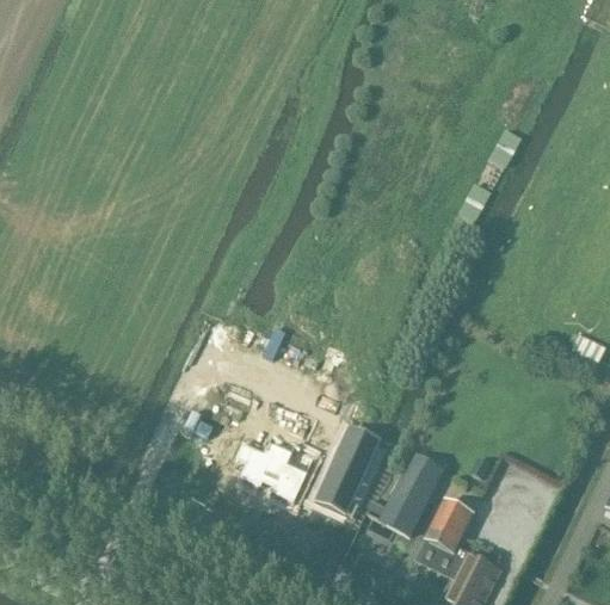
[(505,129),(488,159),(504,167),(521,139),(505,129)]
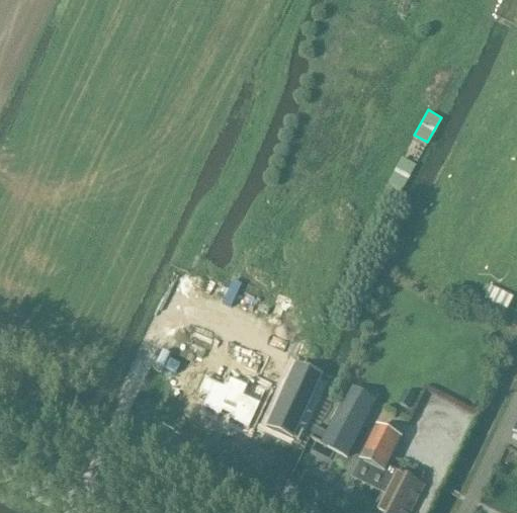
[(402,155),(388,181),(402,188),(416,163),(402,155)]
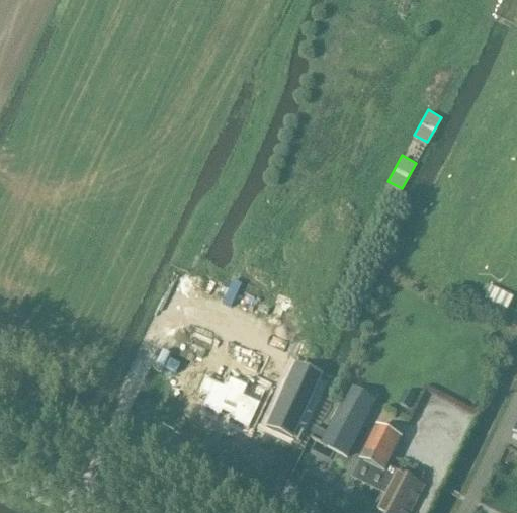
[(509,308),(487,296),(481,309),(503,320),(509,308)]
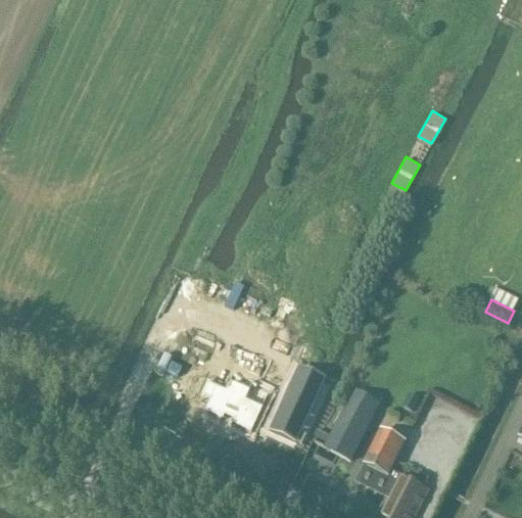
[(204,381),(199,394),(206,397),(201,409),(220,417),(218,421),(231,427),(232,423),(250,431),(268,391),(251,383),(253,378),(235,370),(226,388),(224,387),(223,390),(204,381)]
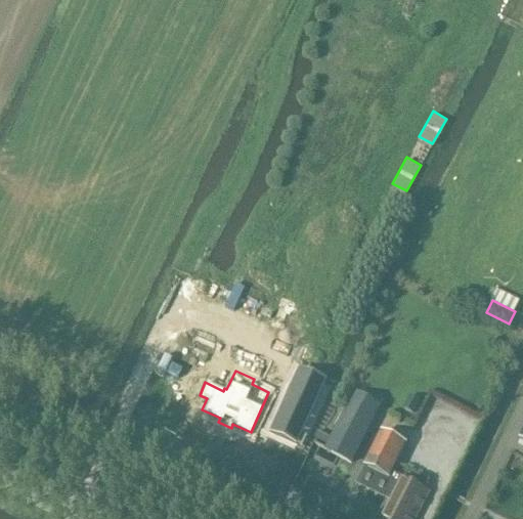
[(355,390),(327,446),(352,460),(382,403),(355,390)]
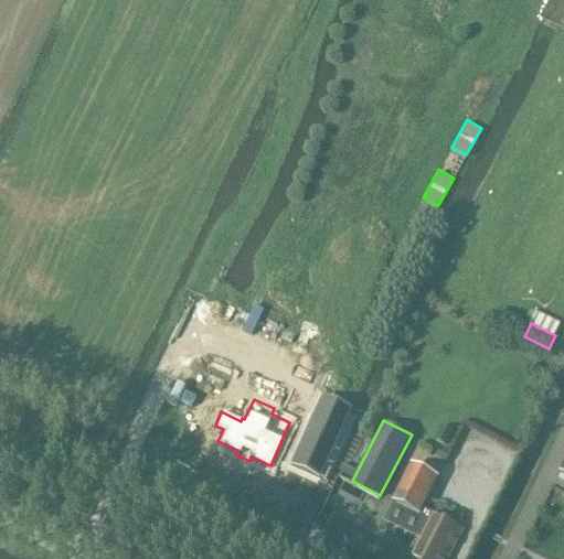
[(437,436),(448,441),(455,428),(444,422),(437,436)]
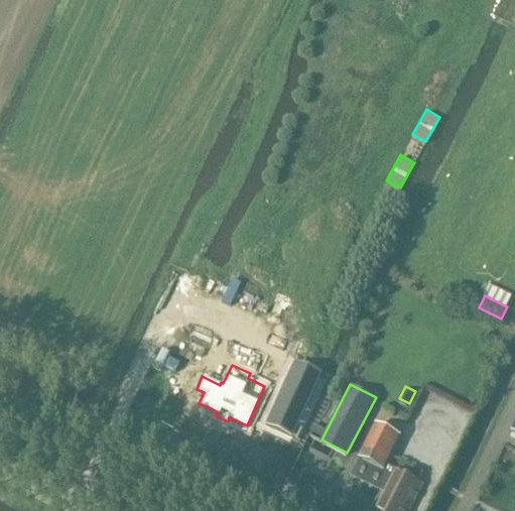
[(384,468),(401,433),(378,421),(360,457),(384,468)]
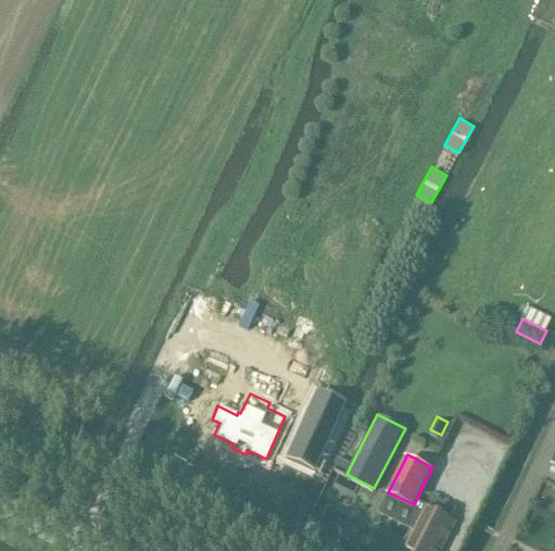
[(340,455),(337,463),(348,468),(351,461),(340,455)]
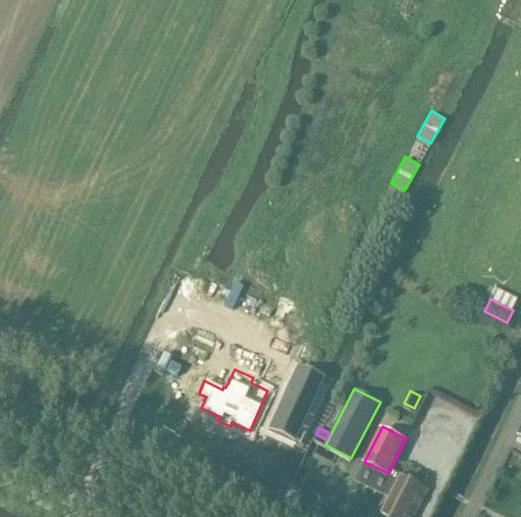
[(412,516),(428,487),(399,472),(375,516),(412,516)]
